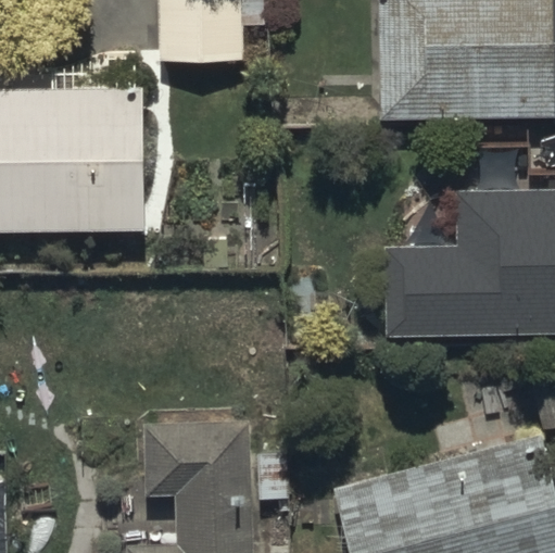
[(261,0),(156,0),(156,60),(243,61),(243,24),(262,24),(261,0)]
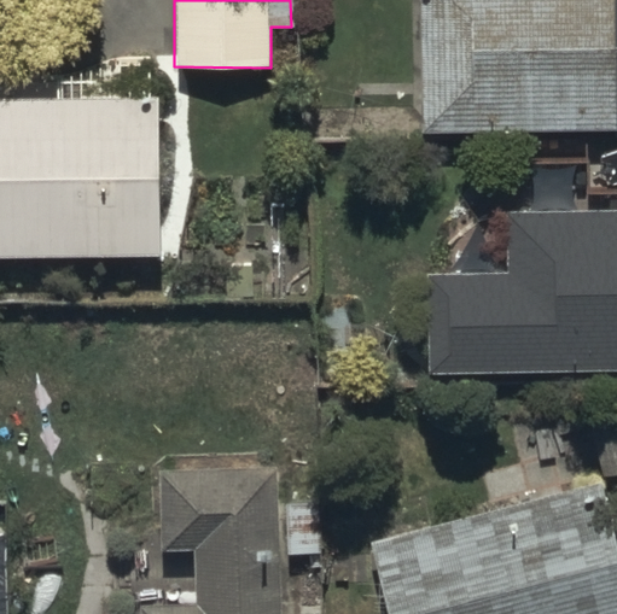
[(616,0),(414,0),(417,139),(616,135),(616,0)]
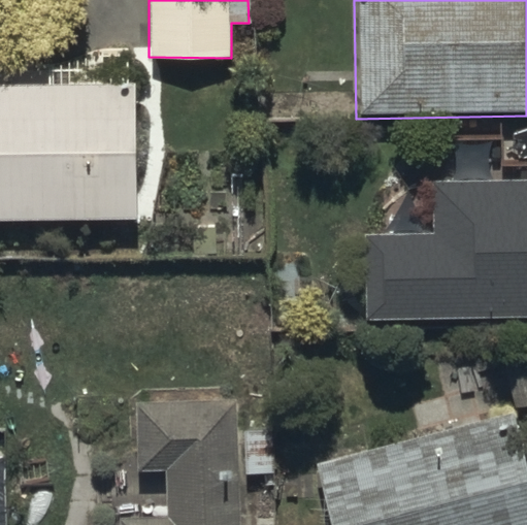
[(0,220),(136,222),(138,90),(0,88),(0,220)]
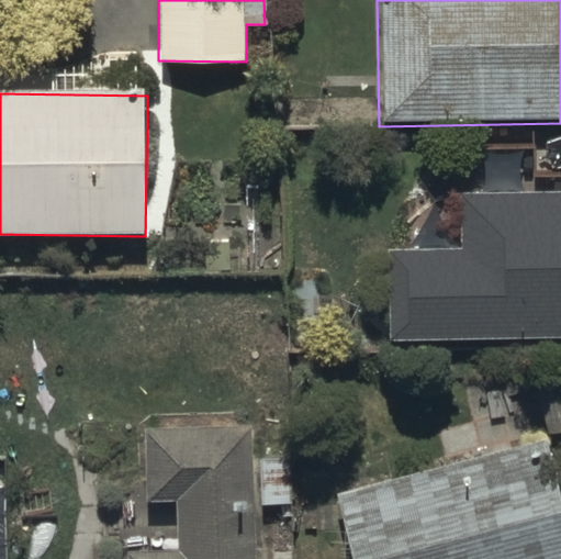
[(560,191),(464,191),(464,254),(385,254),(385,341),(560,339),(560,191)]
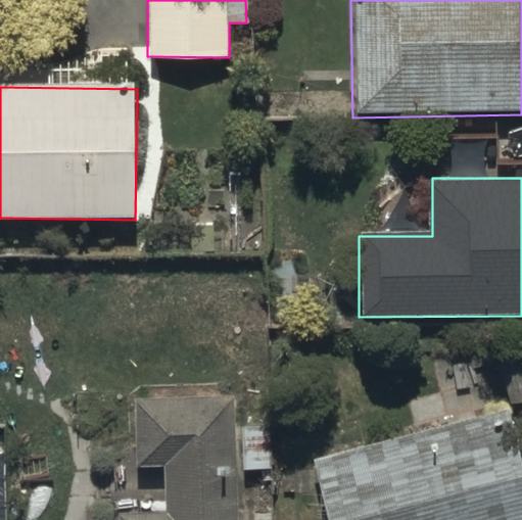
[(236,519),(235,472),(272,471),(271,423),(234,425),(233,396),(133,398),(135,467),(162,466),(163,513),(119,514),(119,519),(236,519)]
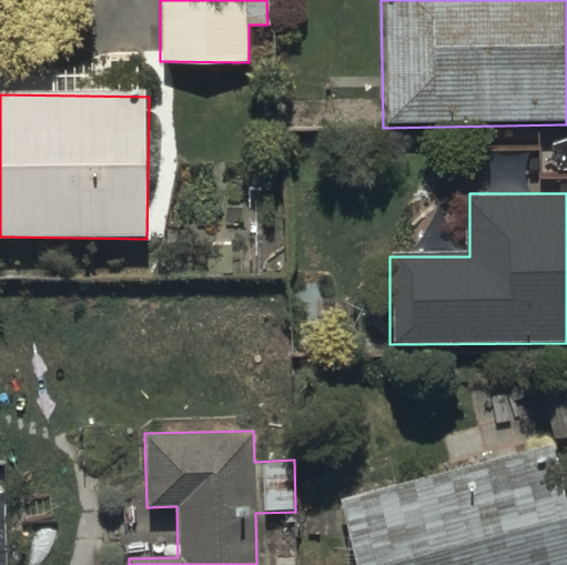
[(566,564),(566,517),(545,441),(338,498),(356,564),(566,564)]
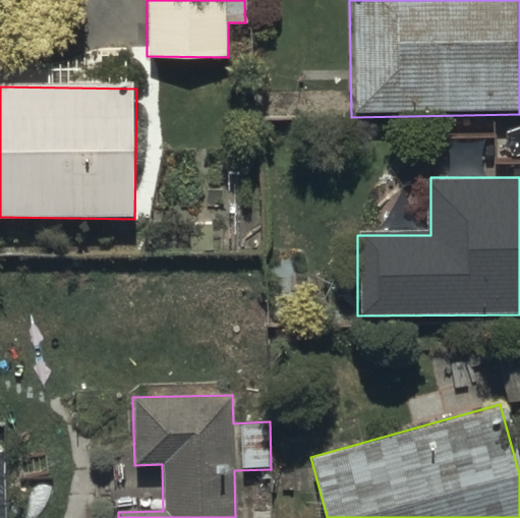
All buildings are outlined.
